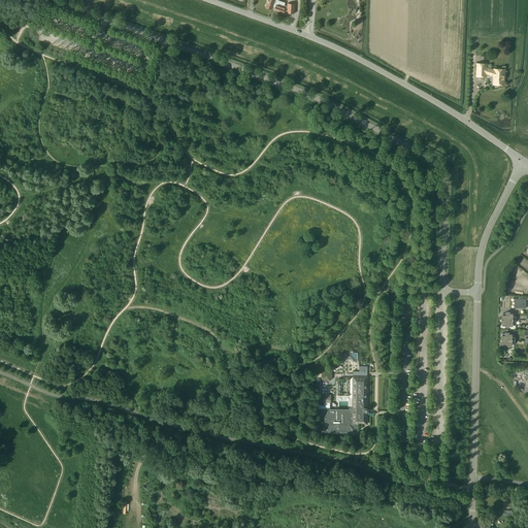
[(267,0),(268,0),(265,7),(271,9),(272,7),(274,7),(273,10),(274,10),(275,7),(272,6),(273,4),(275,4),(275,3),(276,3),(277,0),(278,0),(277,0),(267,0)]
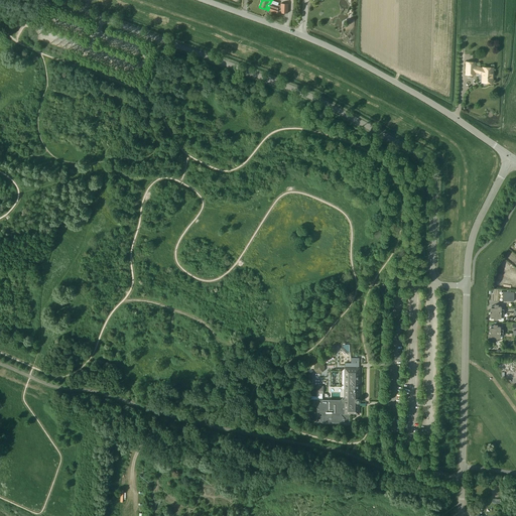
[(267,4),(266,6),(269,7),(268,10),(270,11),(276,13),(277,12),(280,13),(280,5),(278,4),(278,3),(272,0),(271,0),(272,0),(271,0),(270,3),(269,3),(269,4),(267,4)]
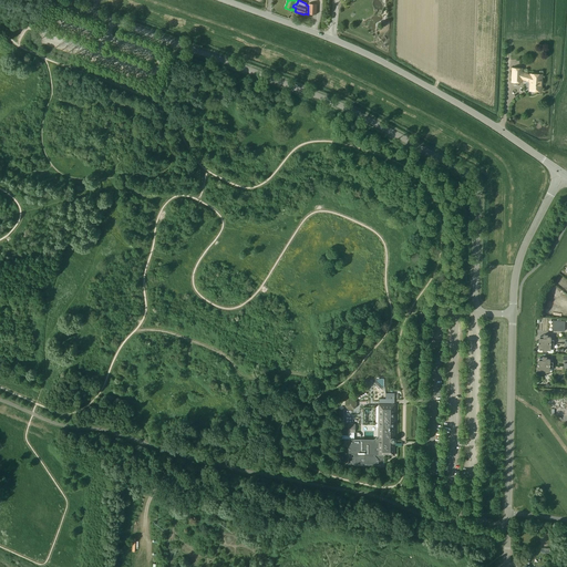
[(531,75),(522,73),(522,69),(513,69),(512,82),(521,82),(522,78),(532,81),(531,83),(531,84),(531,90),(540,91),(540,85),(542,84),(542,83),(542,82),(542,81),(542,74),(531,74),(531,75)]
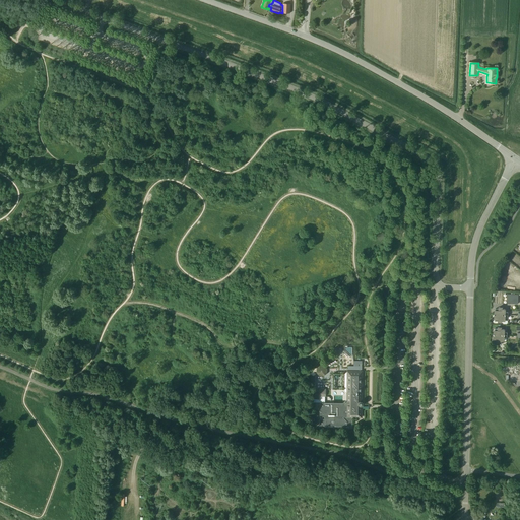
[(508,318),(508,315),(494,314),(494,319),(495,319),(495,320),(497,320),(497,322),(502,322),(502,321),(505,321),(505,318),(508,318)]
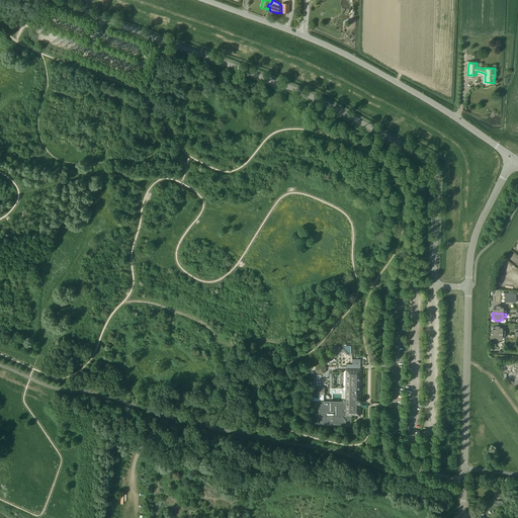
[(505,334),(491,333),(491,338),(495,338),(495,339),(490,339),(490,342),(499,342),(499,340),(502,340),(502,337),(505,337),(505,334)]
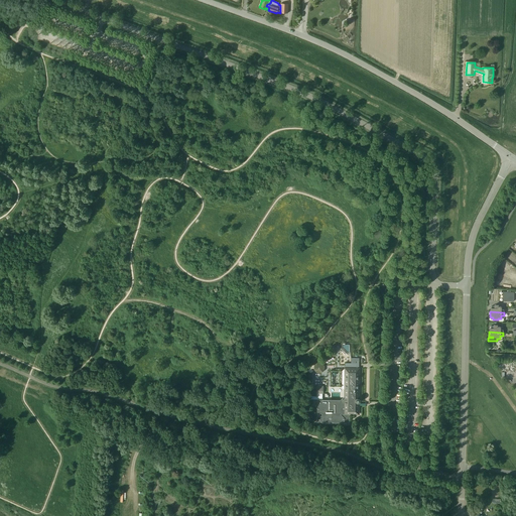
[(324,366),(321,364),(316,364),(315,365),(314,370),(317,372),(320,372),(323,370),(324,366)]
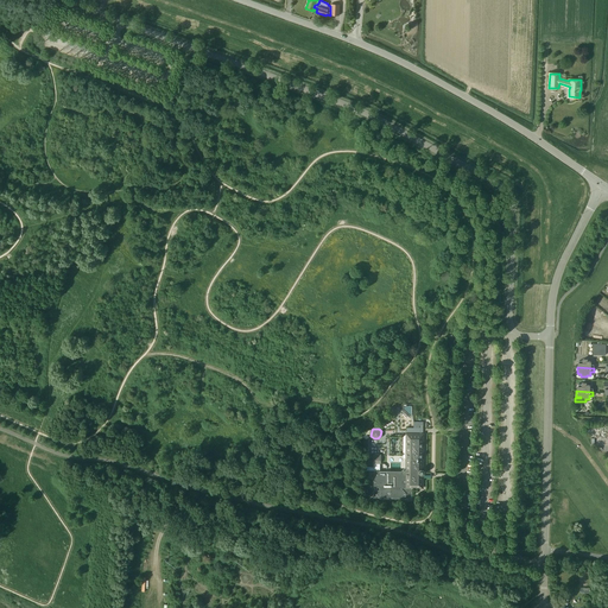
[(374,470),(374,487),(379,487),(379,491),(373,491),(373,498),(406,499),(412,499),(412,488),(423,488),(423,475),(424,473),(424,470),(423,469),(423,434),(406,434),(403,437),(403,457),(405,460),(406,460),(406,466),(406,469),(404,472),(374,470)]
